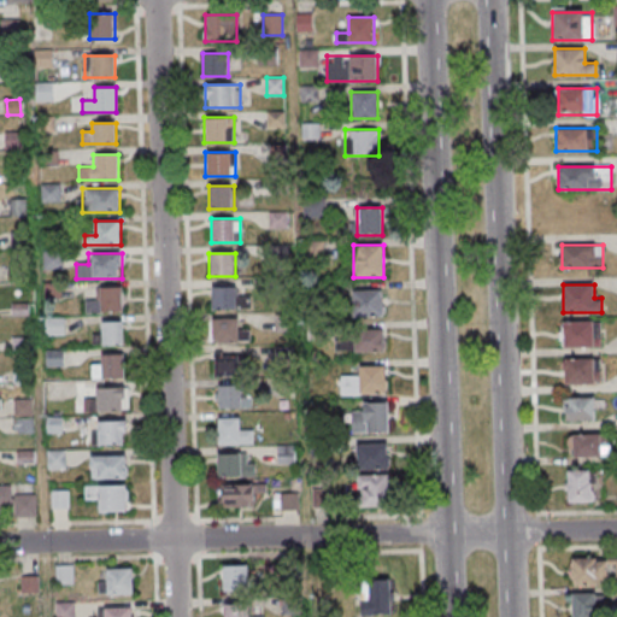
[(87,301),(87,312),(122,312),(122,287),(100,287),(100,301),(87,301)]
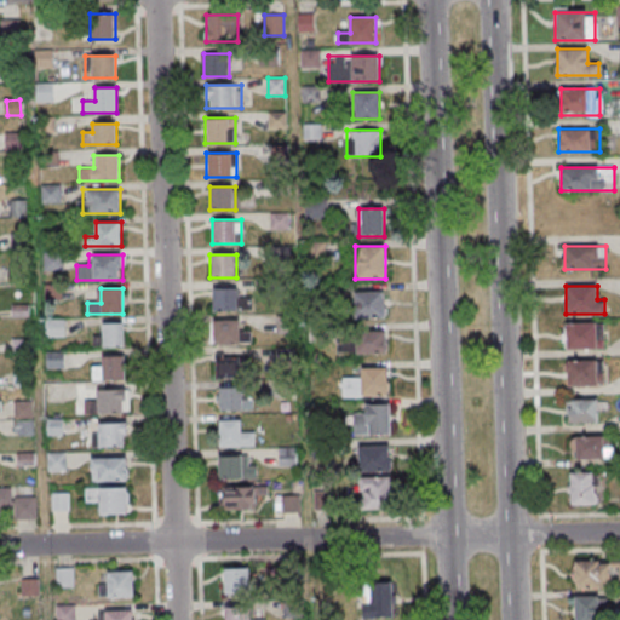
[(239,288),(212,288),(212,310),(239,310),(239,288)]
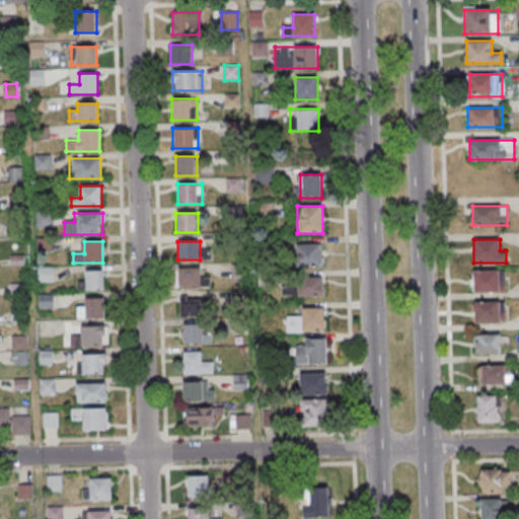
[(322,267),(322,244),(297,244),(297,267),(322,267)]
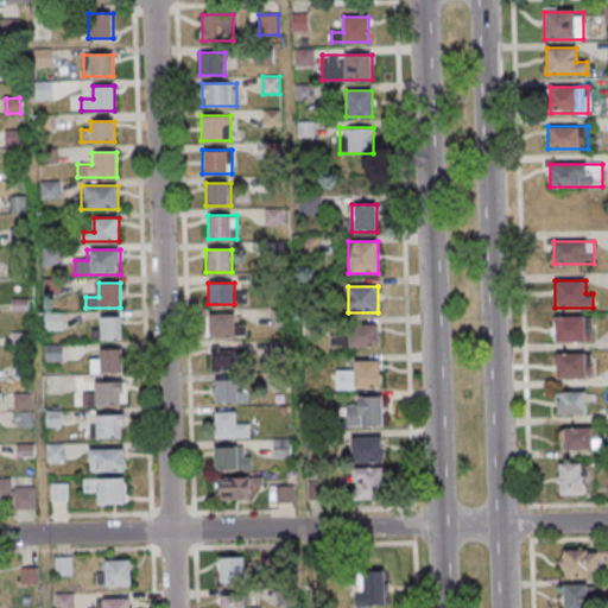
[(287,327),(287,311),(272,311),(272,327),(287,327)]
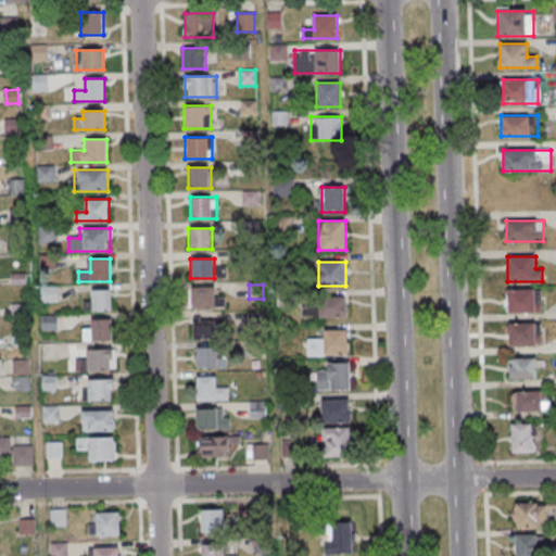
[(192,307),(225,307),(225,299),(214,299),(214,287),(192,287),(192,307)]
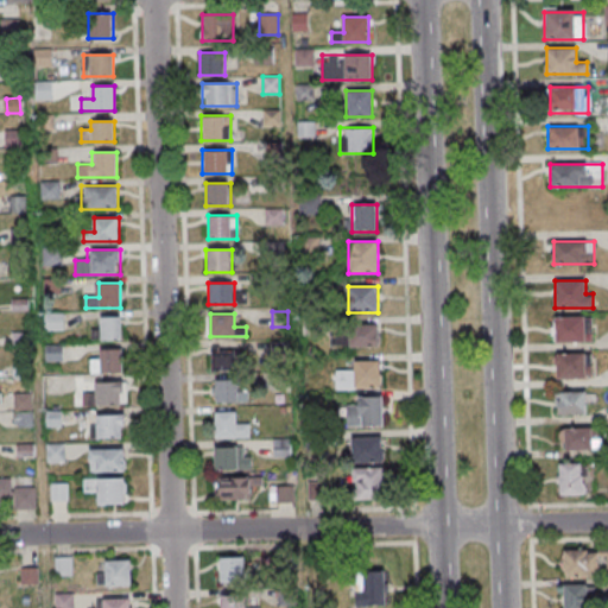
[(593,316),(556,316),(556,341),(593,341),(593,316)]
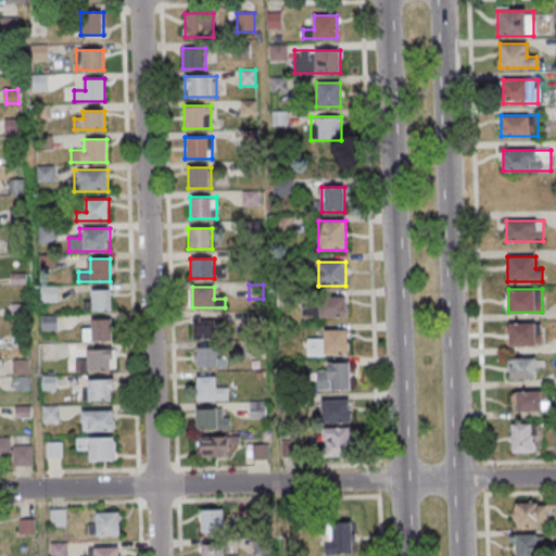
[(92,311),(111,311),(111,290),(92,290),(92,311)]
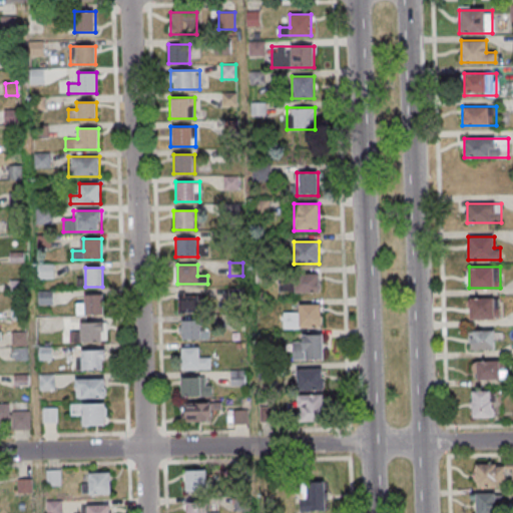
[(320,293),(320,275),(295,275),(295,293),(320,293)]
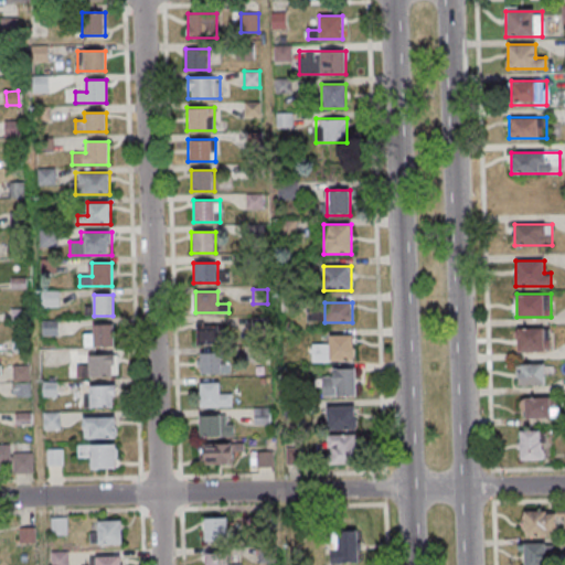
[(114,347),(114,324),(86,324),(86,347),(114,347)]
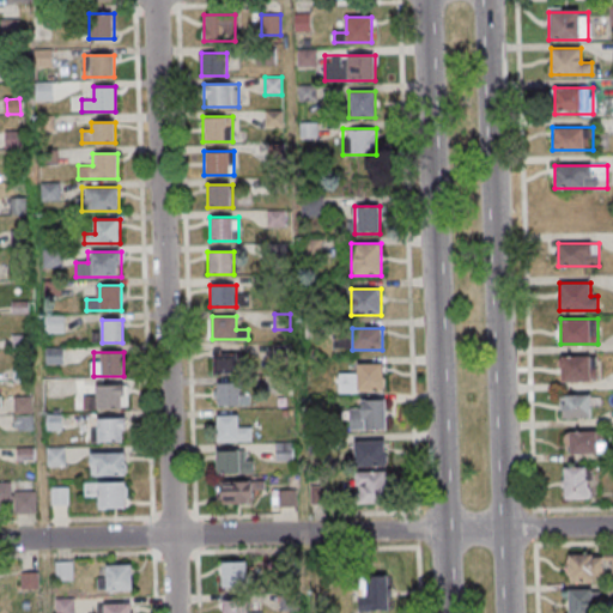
[(213,374),(237,374),(237,353),(213,353),(213,374)]
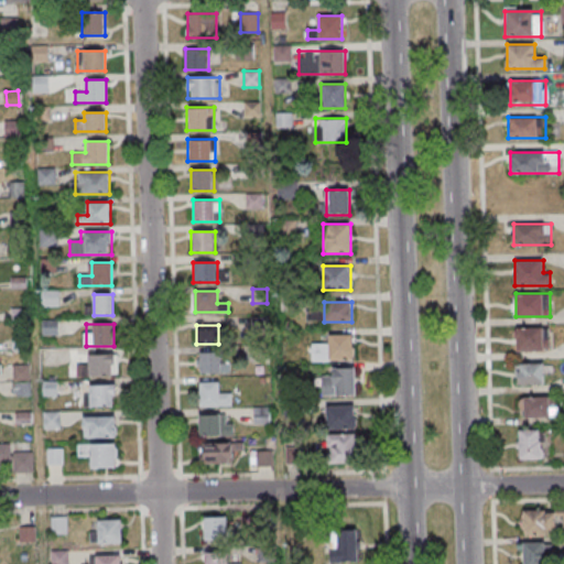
[(549,328),(516,328),(516,351),(549,351),(549,328)]
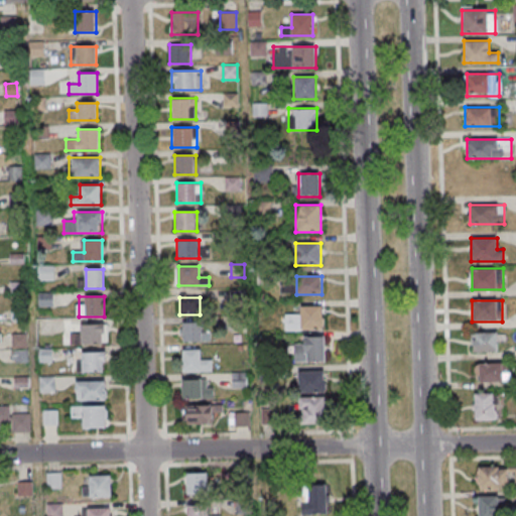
[(324,330),(324,305),(300,305),(300,314),(286,314),(286,330),(324,330)]
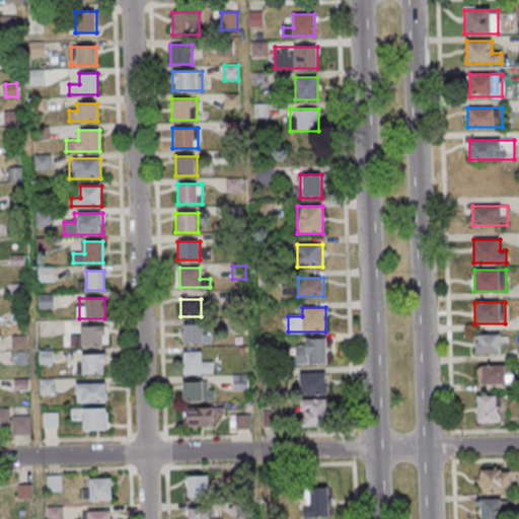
[(180,324),(180,344),(206,344),(206,324),(180,324)]
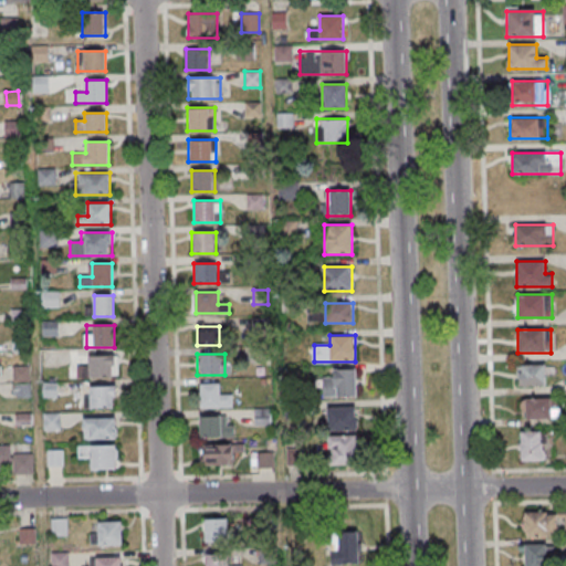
[(117,356),(88,356),(88,366),(79,366),(79,378),(117,378),(117,356)]
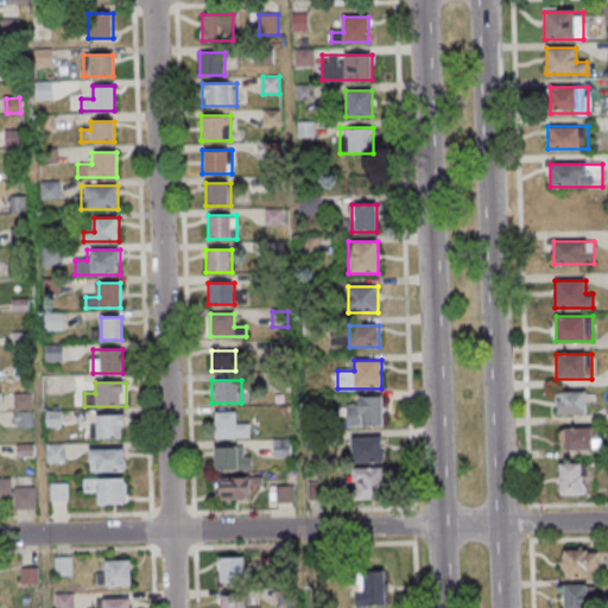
[(555,415),(586,415),(586,392),(555,392),(555,415)]
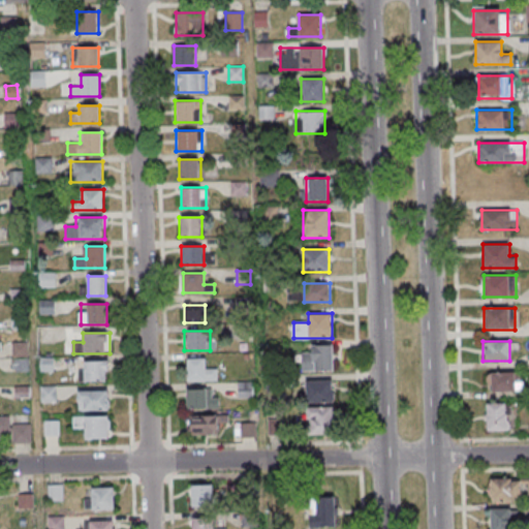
[(334,345),(305,345),(305,371),(334,371),(334,345)]
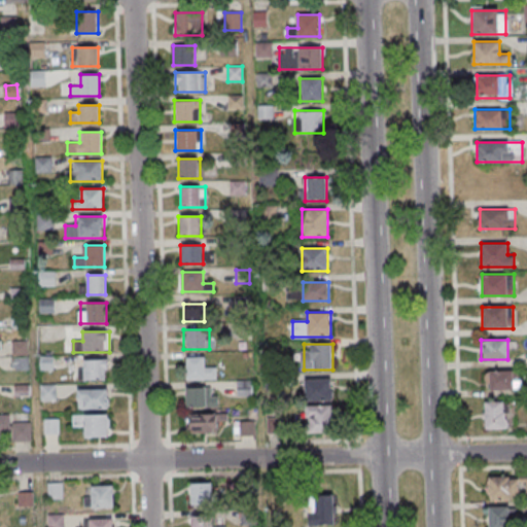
[(186,380),(216,380),(216,367),(206,367),(206,356),(186,356),(186,380)]
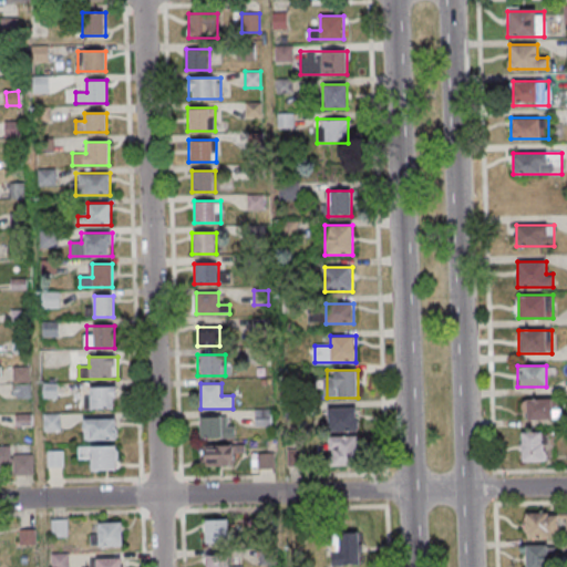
[(115,409),(115,388),(89,388),(89,409),(115,409)]
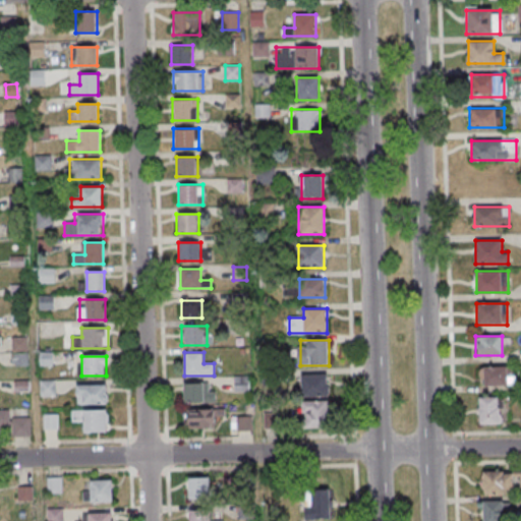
[(480,366),(480,387),(514,387),(514,366),(480,366)]
